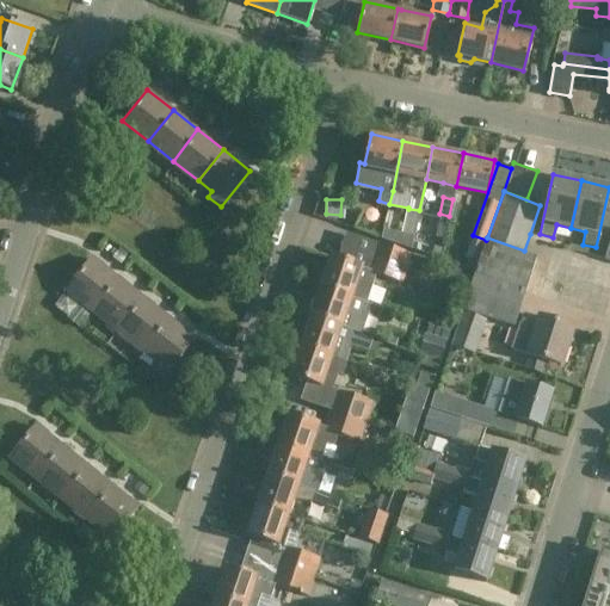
[(392,226),(416,227),(417,211),(393,210),(392,226)]
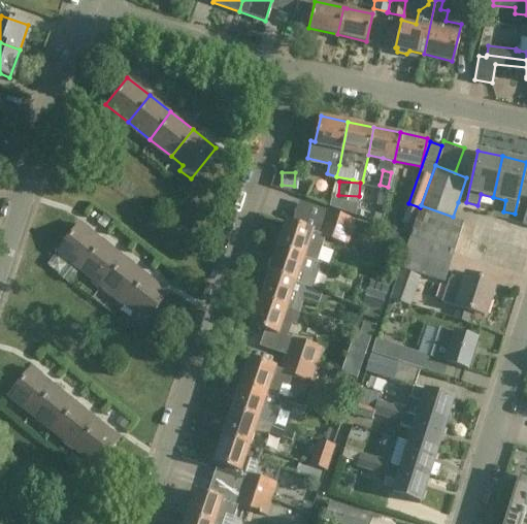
[(333,195),(331,204),(356,213),(358,201),(333,195)]
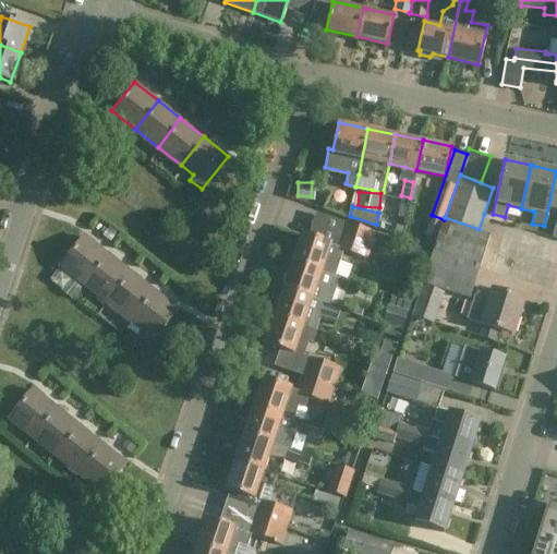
[(445,217),(444,219),(433,251),(480,265),(489,232),(479,229),(445,217)]
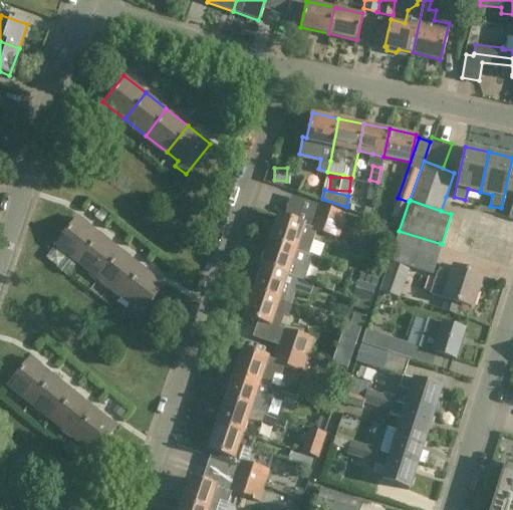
[(335,219),(338,210),(315,202),(312,212),(335,219)]
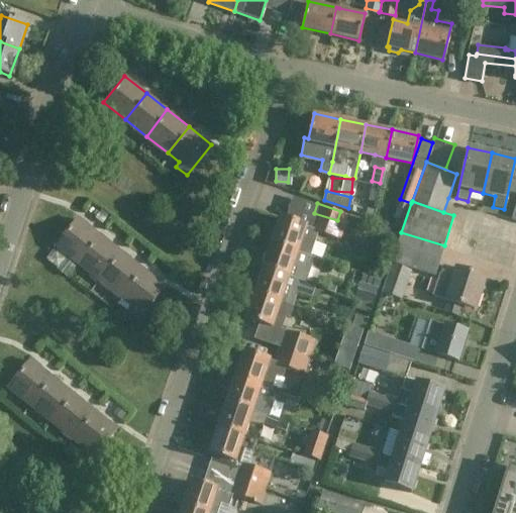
[(337,220),(314,213),(309,226),(279,216),(271,239),(310,253),(318,229),(340,237),(348,214),(340,211),(337,220)]
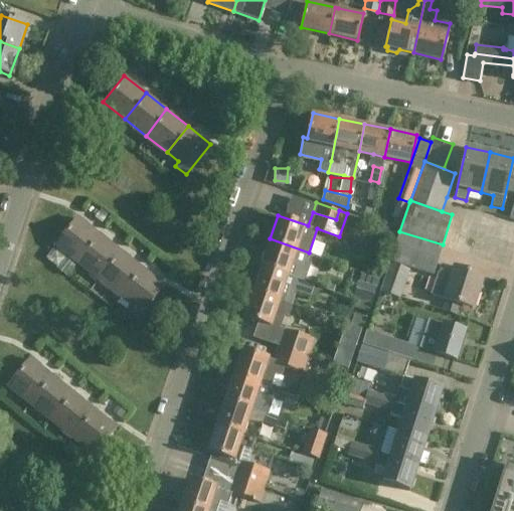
[(76,260),(98,233),(76,216),(55,243),(76,260)]
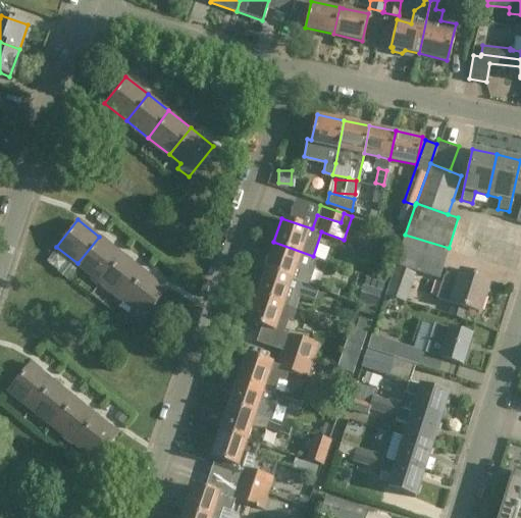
[(388,229),(384,244),(391,246),(396,231),(388,229)]
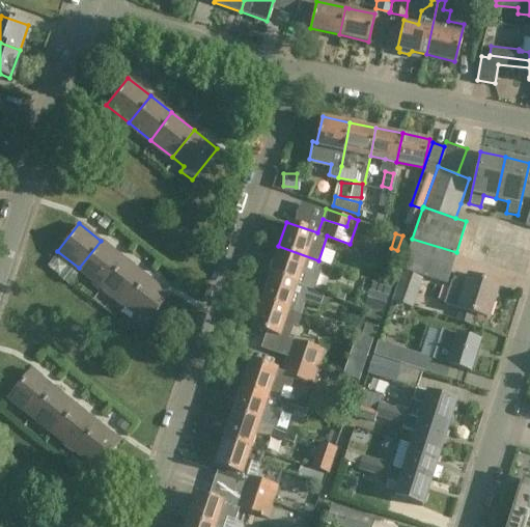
[(456,252),(412,239),(401,269),(423,276),(447,283),(456,252)]
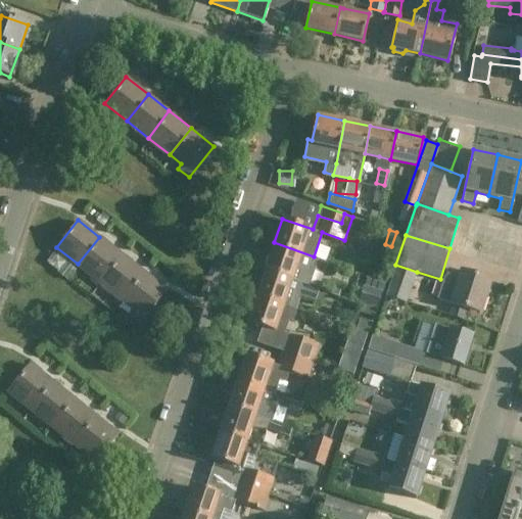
[(99,237),(78,264),(100,281),(121,253),(99,237)]
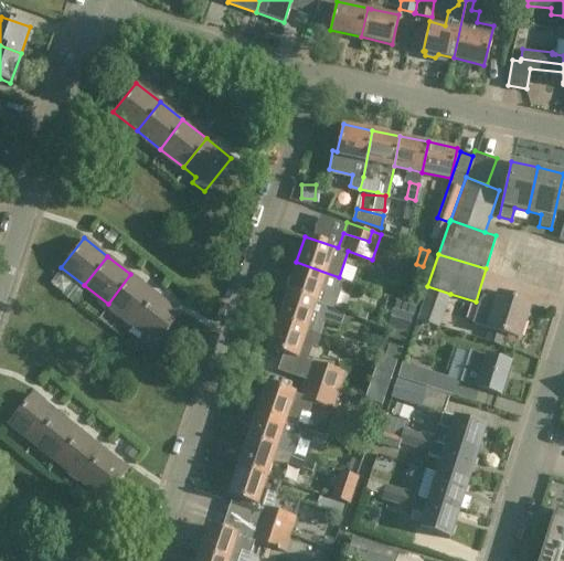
[(339,277),(296,262),(287,289),(334,306),(340,289),(351,293),(354,283),(339,277)]
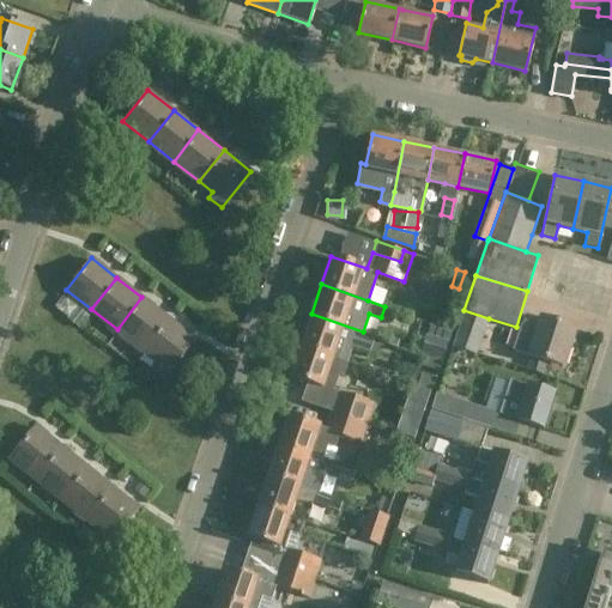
[(168,317),(141,297),(117,329),(143,350),(168,317)]
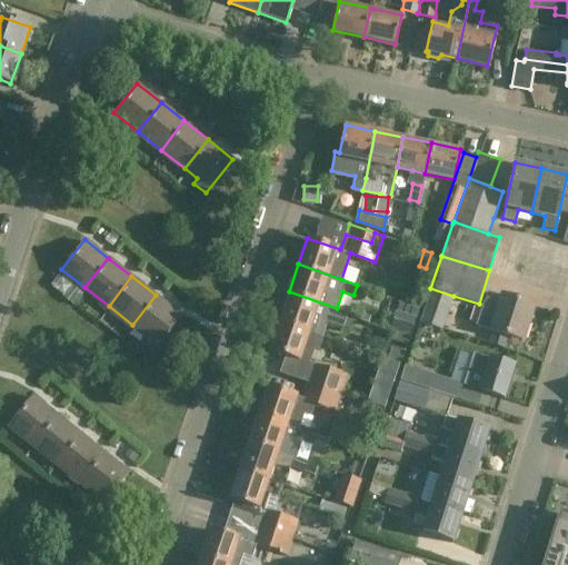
[(454,296),(430,288),(420,319),(442,326),(454,296)]
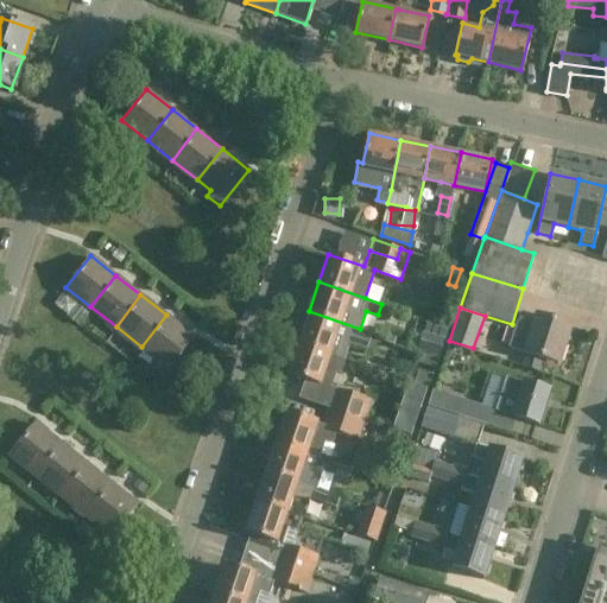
[(525,351),(537,315),(520,309),(507,346),(525,351)]
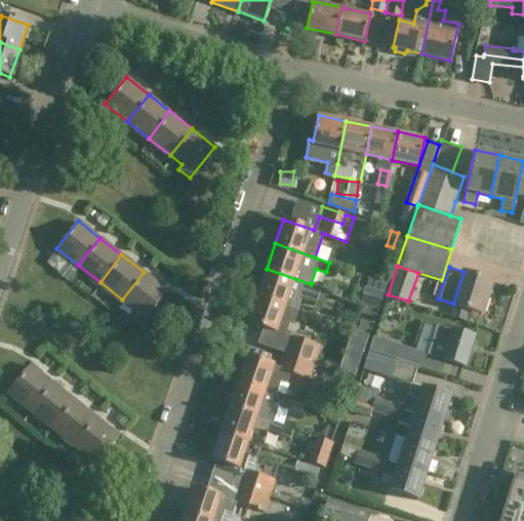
[(267,269),(258,294),(297,308),(301,296),(322,303),(327,289),(311,284),(267,269)]
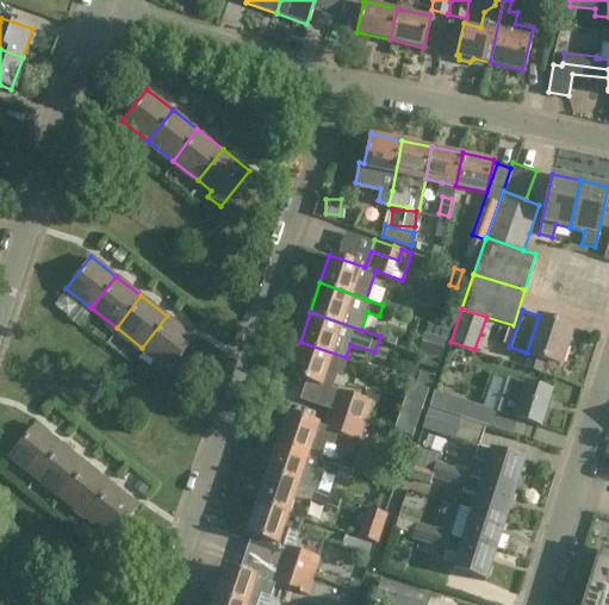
[(167,316),(142,348),(155,357),(151,363),(165,373),(193,336),(167,316)]
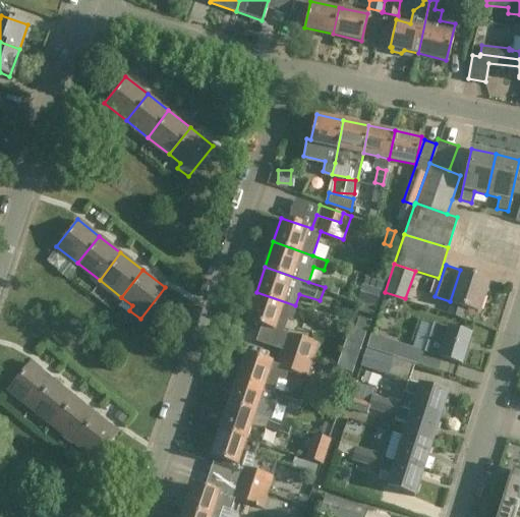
[(486,278),(460,270),(450,301),(451,301),(466,306),(476,309),(486,278)]
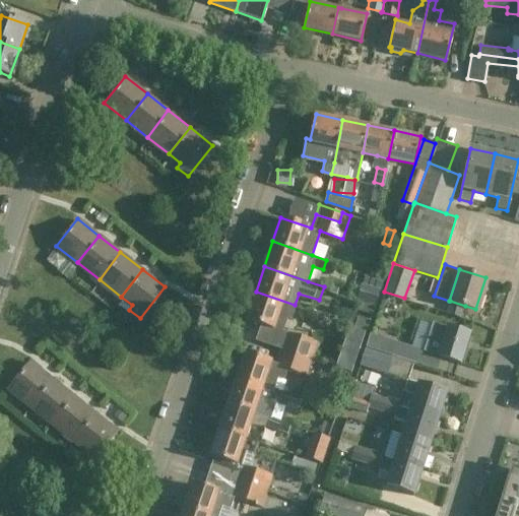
[(363,300),(375,304),(379,288),(361,282),(357,298),(363,300)]
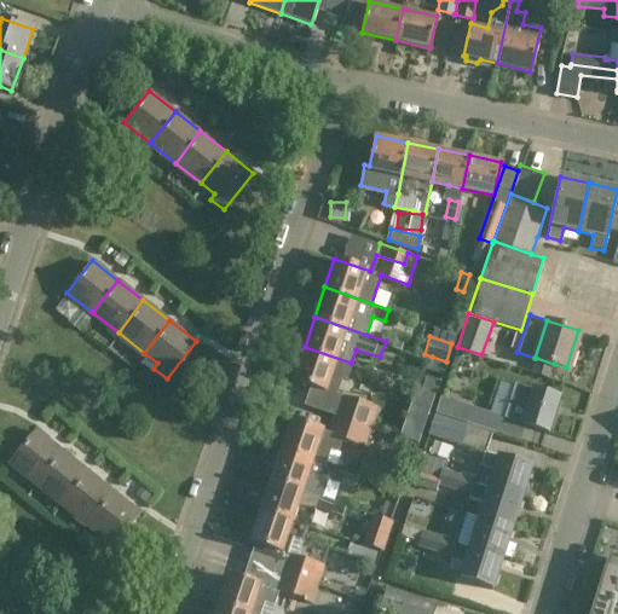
[(351,363),(305,347),(294,380),(309,384),(302,401),(333,411),(354,420),(371,424),(377,406),(335,392),(341,376),(346,378),(351,363)]
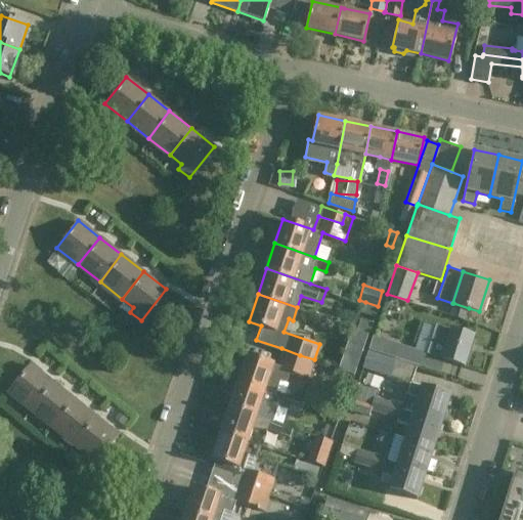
[(378,306),(365,302),(362,311),(375,315),(378,306)]
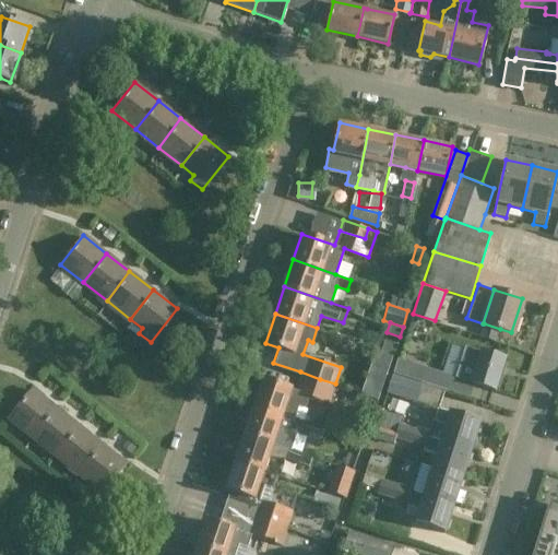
[(500,329),(484,323),(479,335),(496,341),(500,329)]
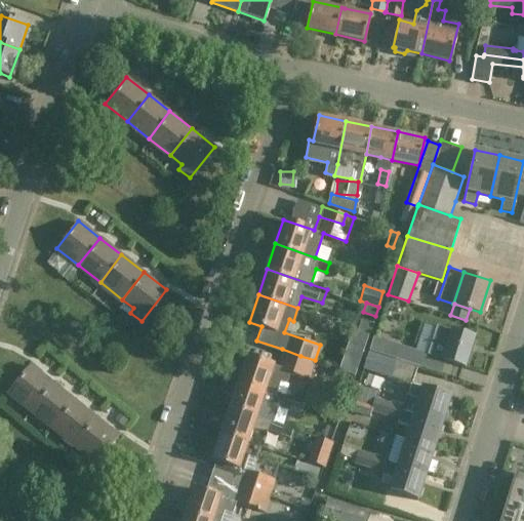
[(361,317),(358,327),(369,331),(373,321),(361,317)]
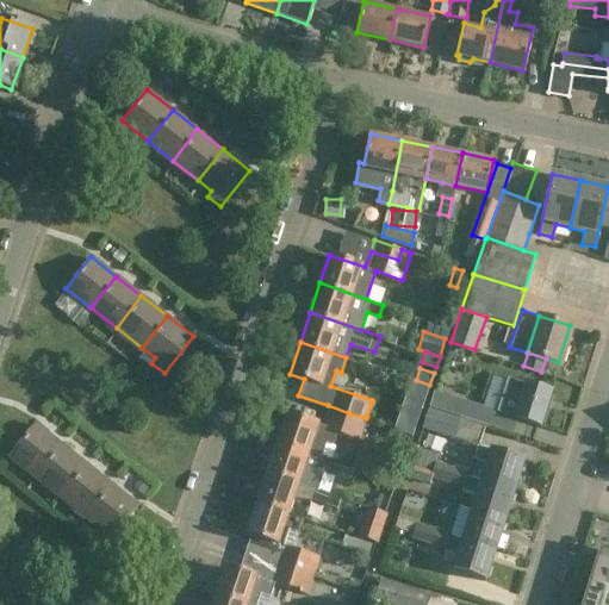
[(434,388),(429,404),(461,415),(513,431),(516,419),(539,426),(550,391),(508,378),(498,407),(434,388)]
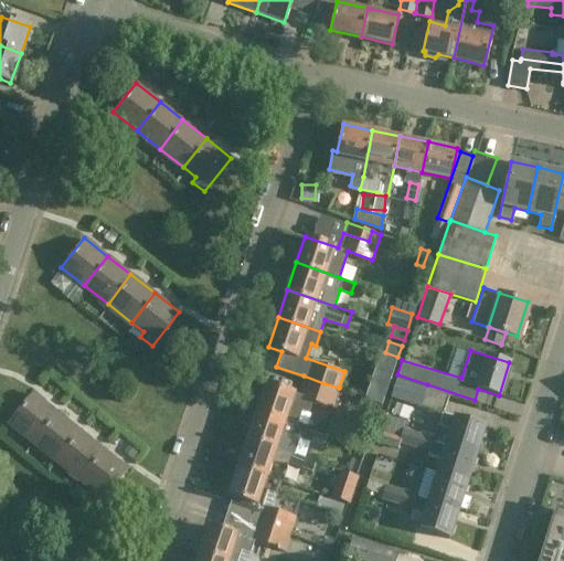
[(397,357),(385,352),(379,351),(371,373),(390,380),(397,357)]
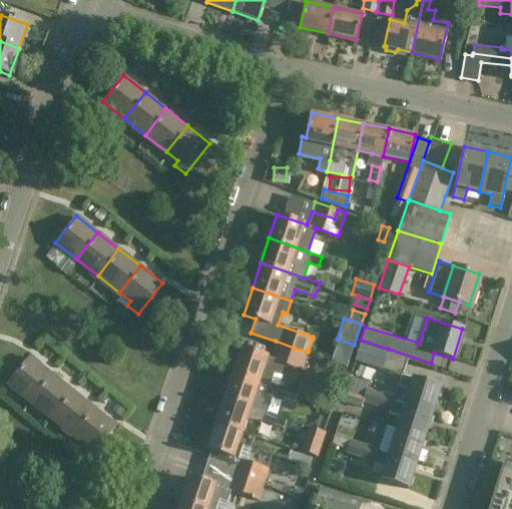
[(240,347),(232,371),(270,384),(274,370),(281,373),(284,363),(303,369),(308,352),(294,348),(276,341),(271,357),(240,347)]
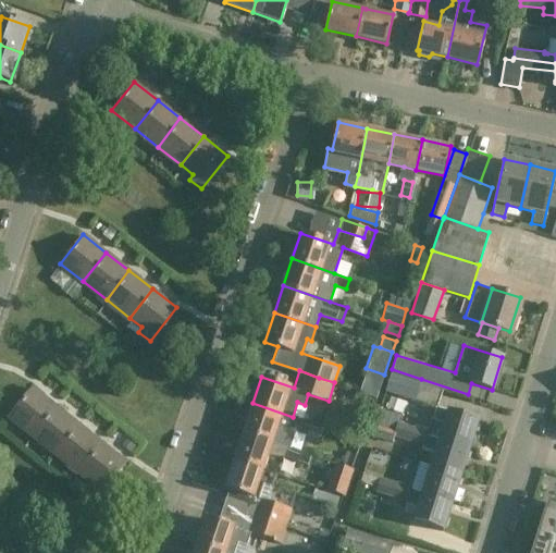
[(415,397),(420,381),(391,371),(385,388),(415,397)]
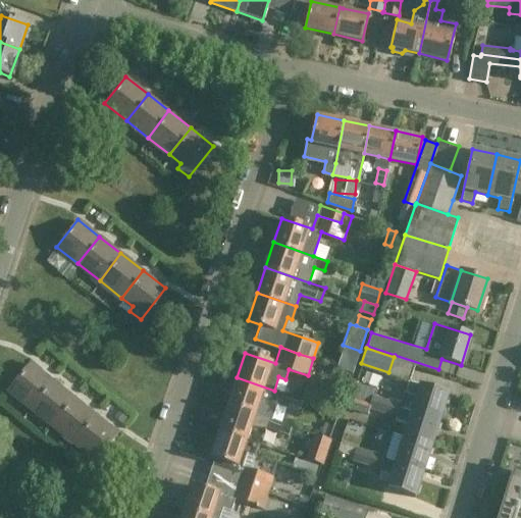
[(31,406),(51,379),(30,362),(8,389),(31,406)]
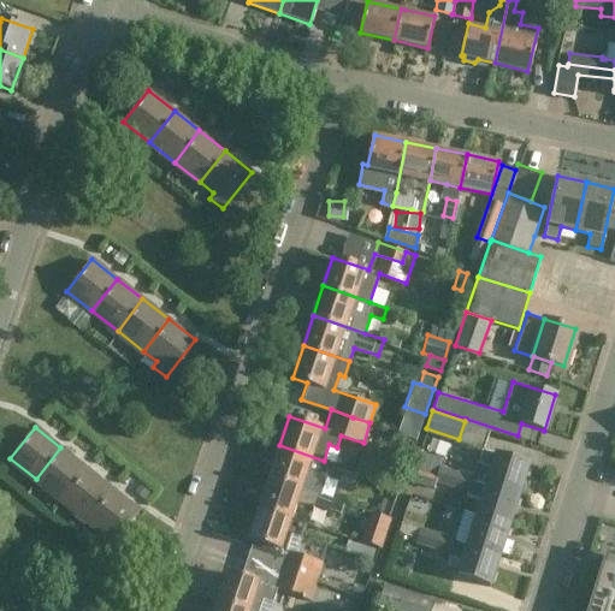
[(324,461),(279,445),(270,475),(301,486),(317,491),(320,492),(327,474),(338,479),(342,467),(324,461)]
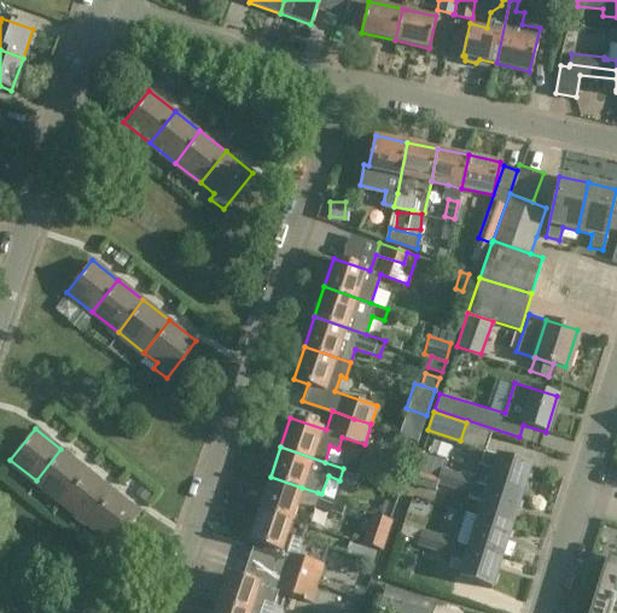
[(60,449),(36,480),(62,502),(87,471),(60,449)]
